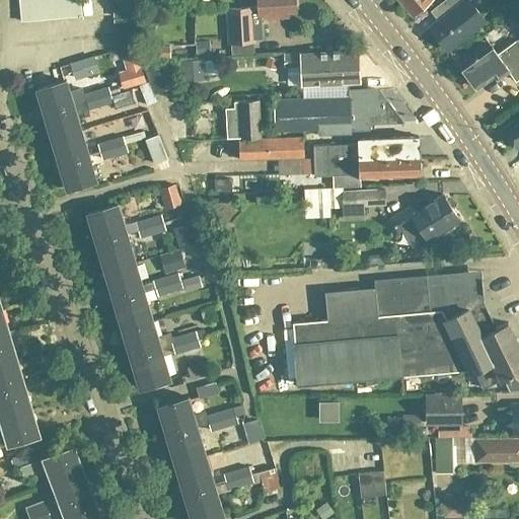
[(32,22),(29,0),(18,0),(20,23),(32,22)]
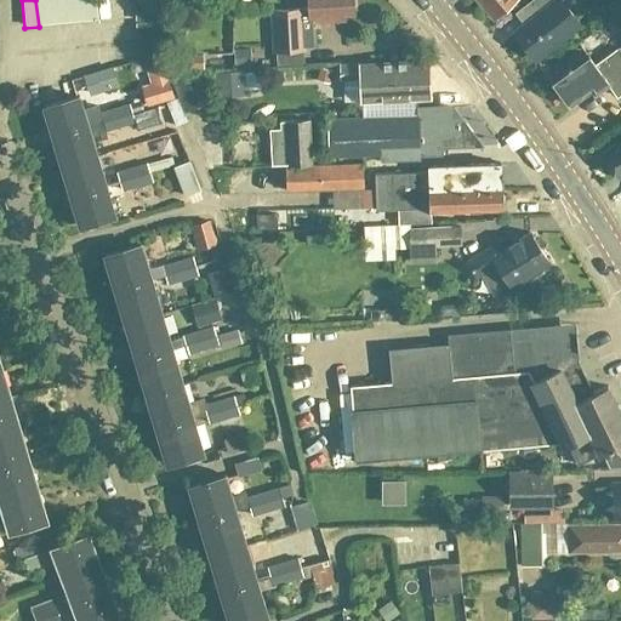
[(50,0),(35,0),(39,27),(53,26),(50,0)]
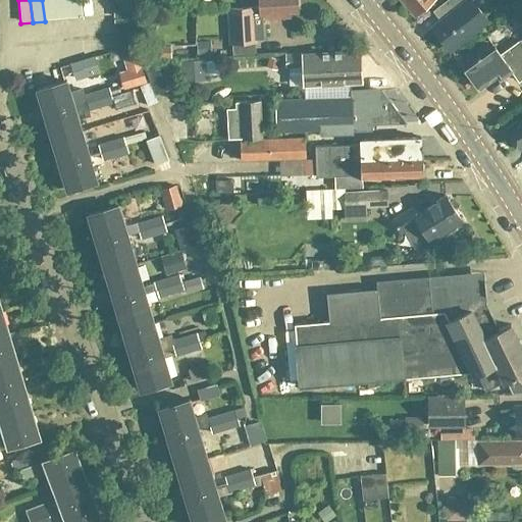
[(54,0),(42,0),(45,21),(57,20),(54,0)]
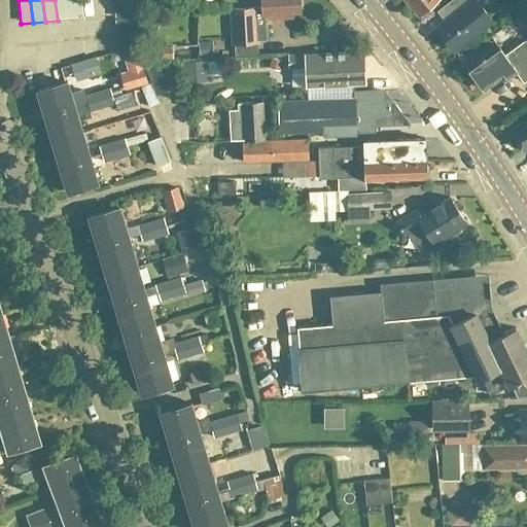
[(70,20),(67,0),(55,0),(58,21),(70,20)]
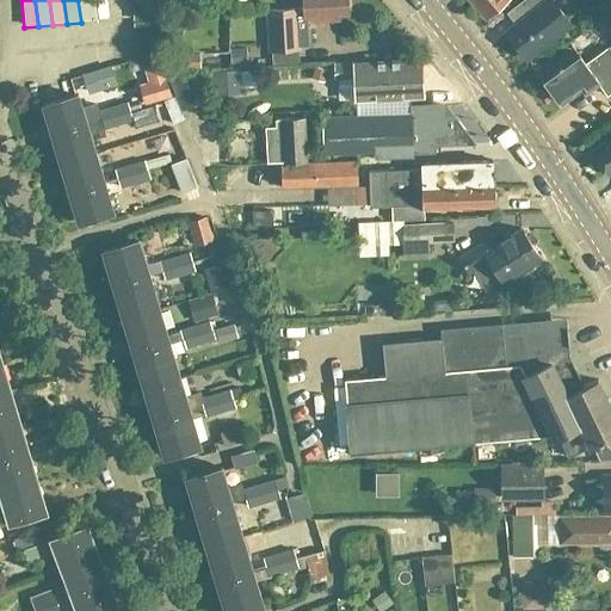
[(93,0),(78,0),(81,23),(96,22),(93,0)]
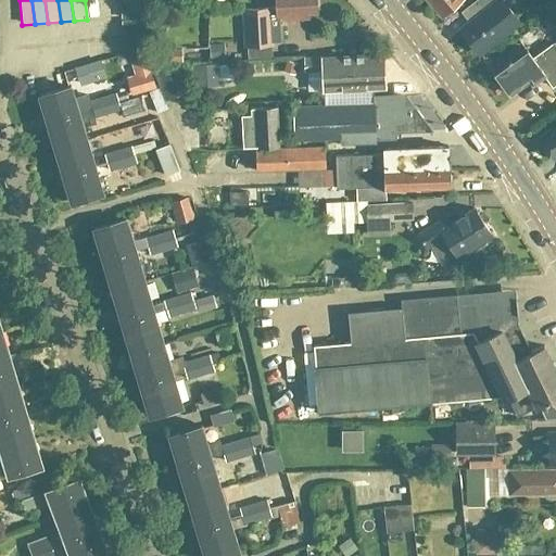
[(307,15),(316,14),(315,0),(274,0),(275,10),(272,10),(272,12),(268,13),(268,10),(243,12),(247,48),(270,47),(270,43),(279,43),(278,23),(307,21),(307,15)]
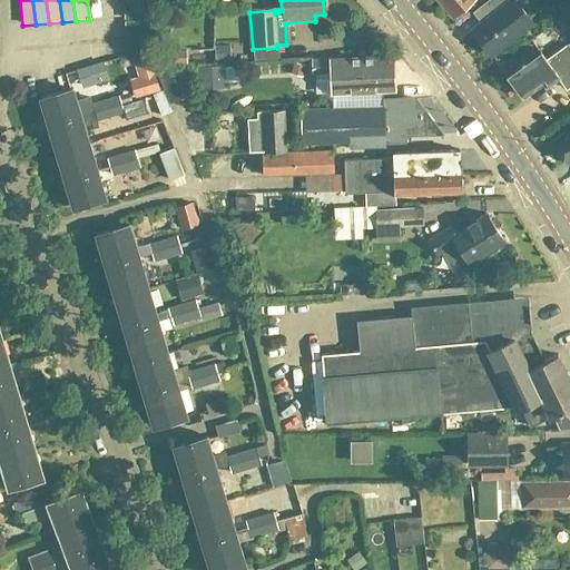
[(436,0),(453,18),(473,0),(436,0)]
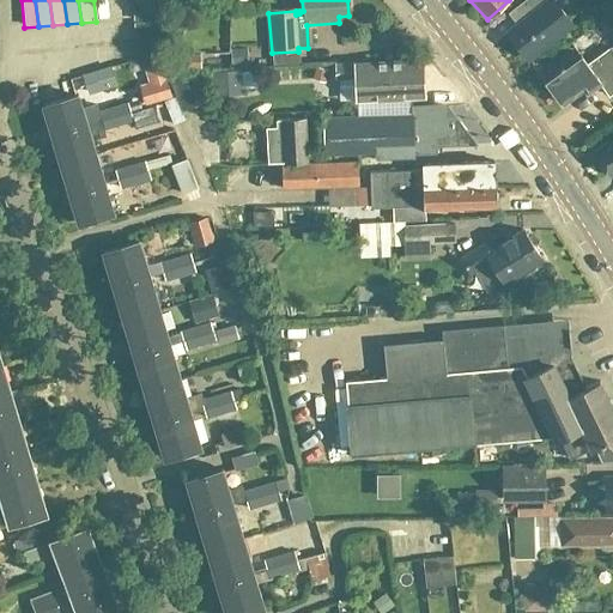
[(552,1),(553,0),(528,0),(526,1),(535,13),(507,36),(526,61),(571,25),(552,1)]
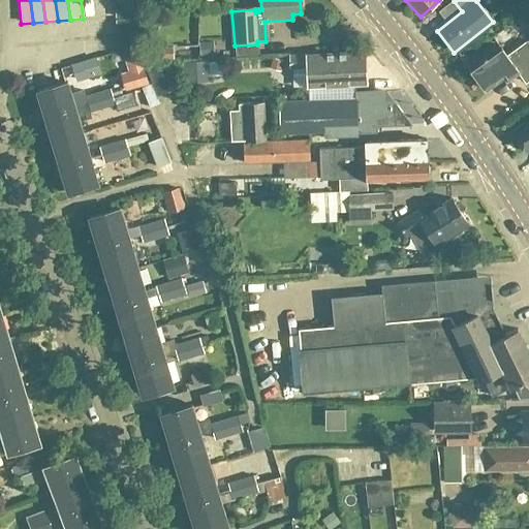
[(115,20),(138,19),(138,5),(114,5),(115,20)]
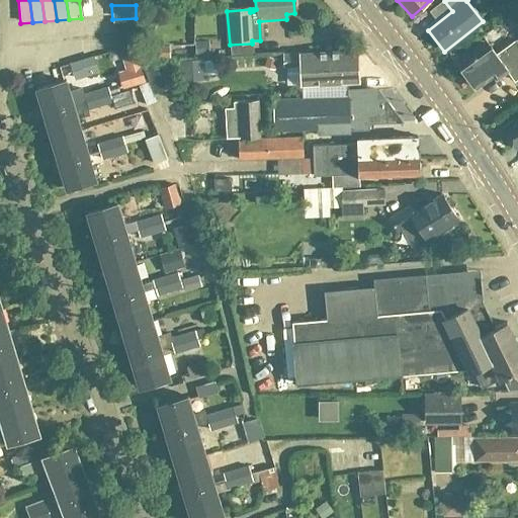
[(113,47),(137,46),(136,32),(113,33),(113,47)]
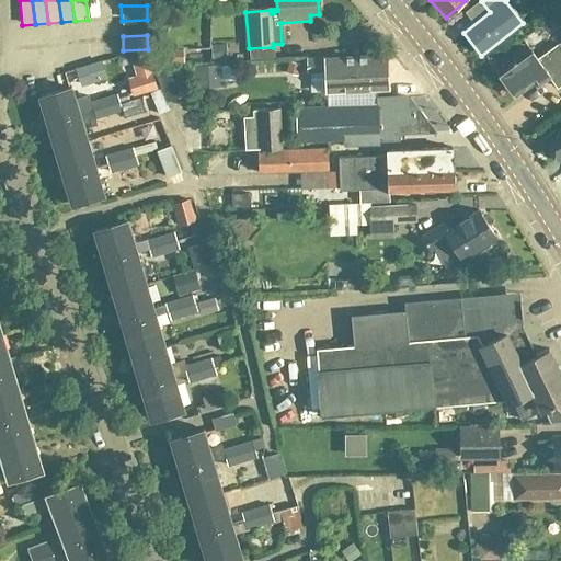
[(557,89),(560,84),(560,47),(559,45),(537,60),(529,50),(497,72),(514,96),(534,83),(537,87),(549,79),(557,89)]
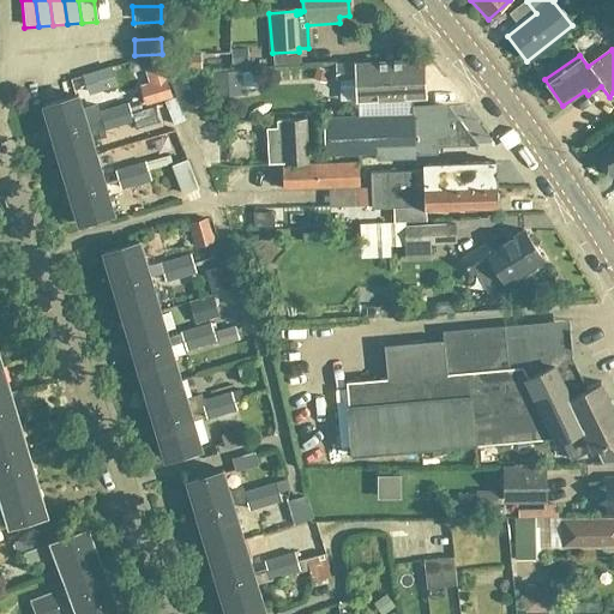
[(202,70),(200,55),(181,56),(181,71),(202,70)]
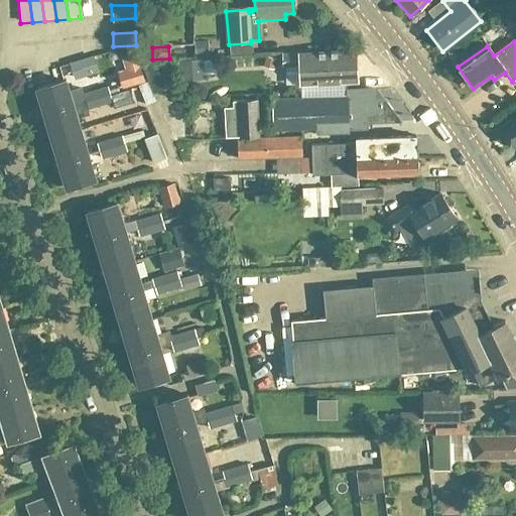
[(283,55),(283,67),(283,69),(299,68),(300,86),(357,83),(355,51),(283,55)]
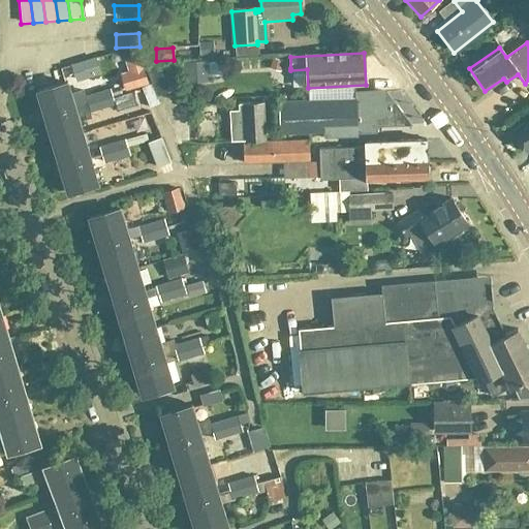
[(125,91),(147,85),(138,56),(124,60),(128,74),(120,76),(125,91)]
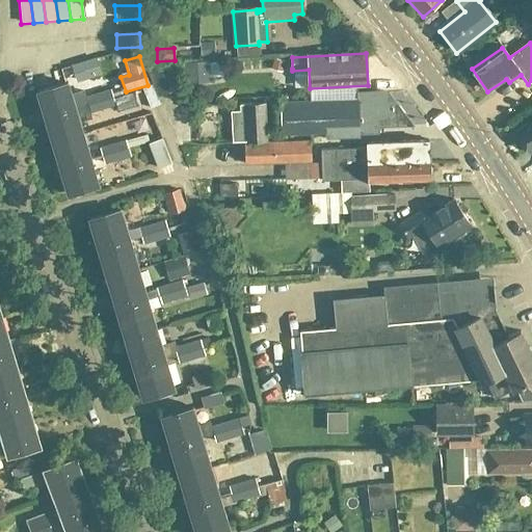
[(74,109),(85,106),(85,107),(87,107),(89,115),(103,111),(98,94),(83,98),(82,95),(71,98),(67,84),(36,94),(37,95),(45,120),(74,110),(74,109)]
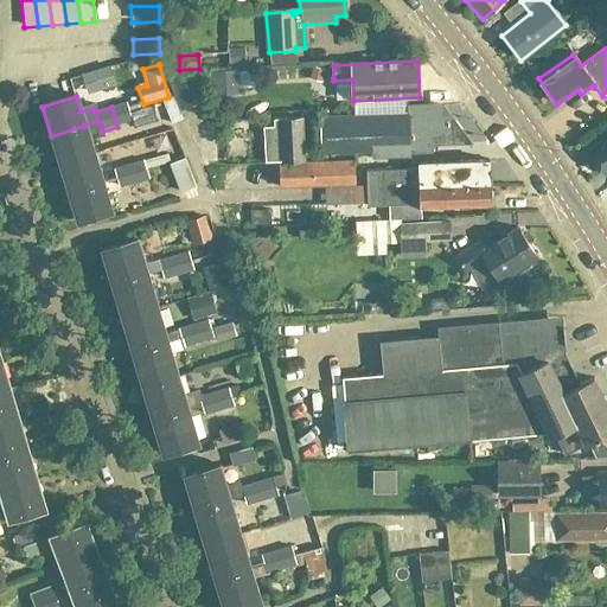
[(173,97),(172,98),(161,102),(170,126),(183,121),(173,97)]
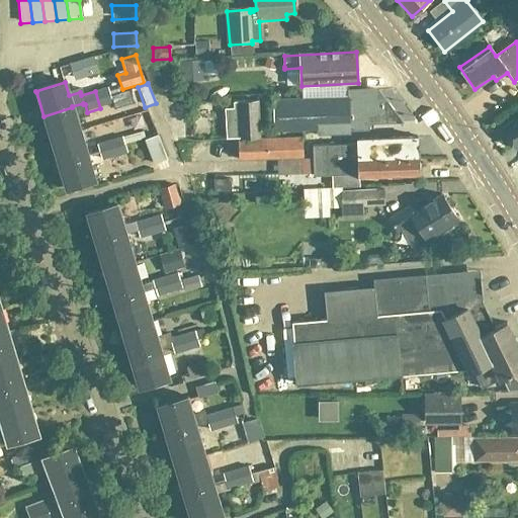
[(108,88),(95,91),(100,108),(113,104),(108,88)]
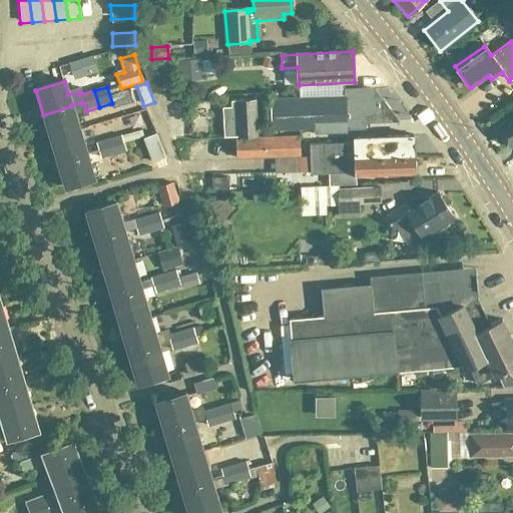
[(364,90),(344,91),(344,96),(275,99),(270,99),(271,131),(314,130),(314,136),(348,134),(347,131),(366,130),(365,124),(396,123),(396,121),(388,122),(388,111),(380,111),(379,100),(372,101),(371,90),(364,90)]
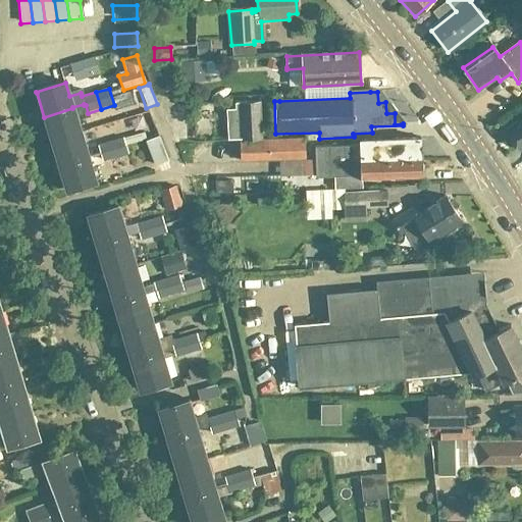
[(225,110),(227,141),(261,140),(259,103),(235,104),(235,110),(225,110)]
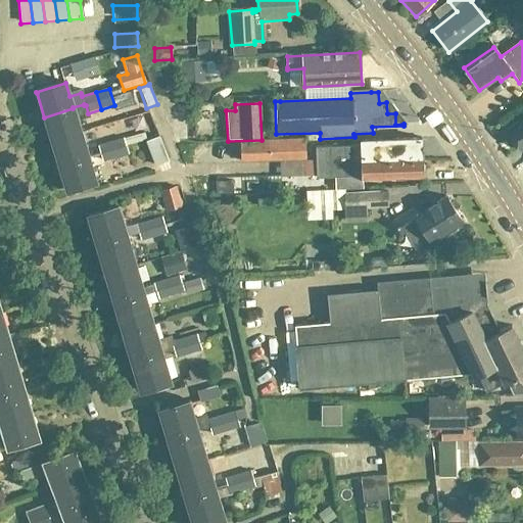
[(86,105),(84,105),(84,104),(73,107),(73,108),(44,117),(51,142),(81,134),(77,122),(90,117),(88,113),(86,105)]
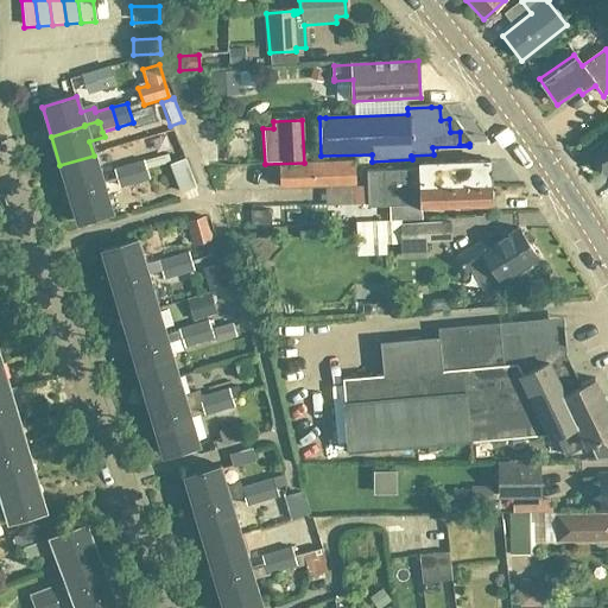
[(170,150),(165,135),(147,141),(151,156),(170,150)]
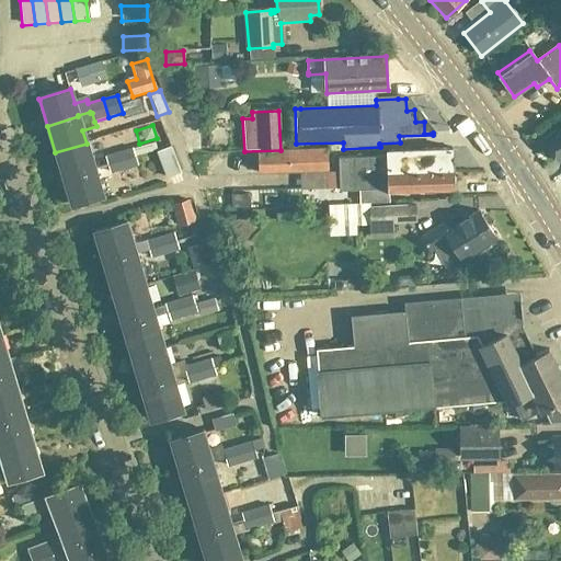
[(560,126),(554,130),(556,132),(542,140),(558,163),(560,161),(560,126)]
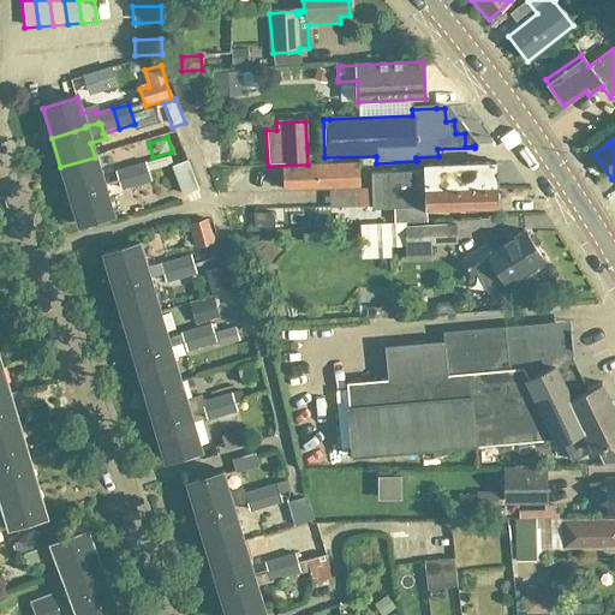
[(70,197),(103,186),(95,157),(60,167),(70,197)]
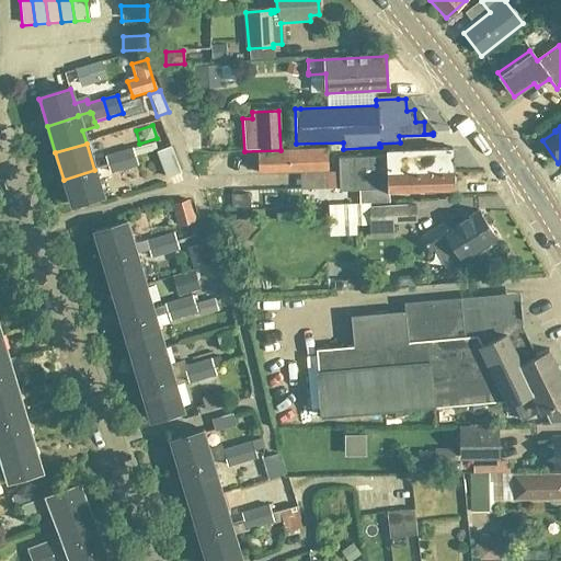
[(165,179),(180,173),(170,147),(156,152),(165,179)]
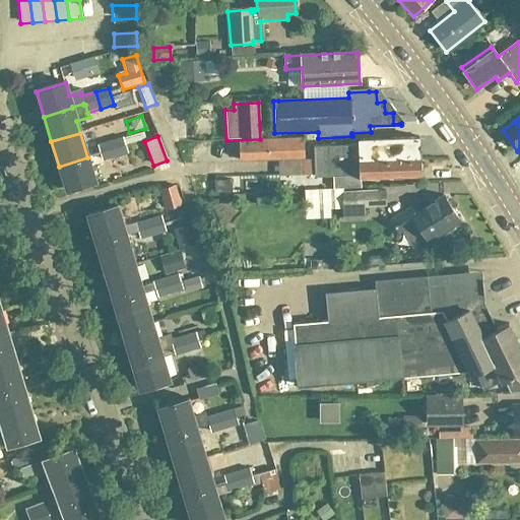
[(124,137),(110,141),(115,158),(129,154),(124,137)]
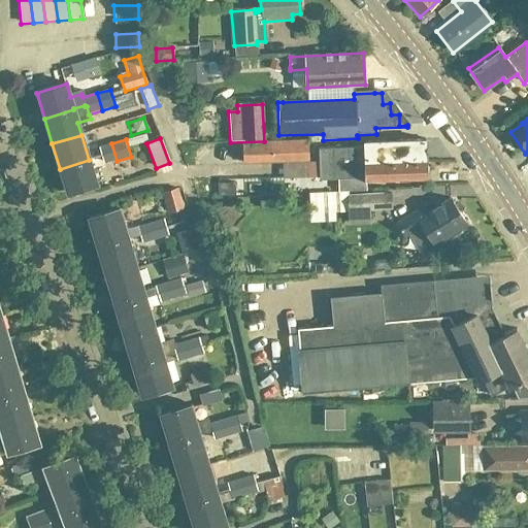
[(364,165),(425,163),(424,141),(425,141),(425,140),(423,140),(364,142),(364,147),(364,165)]
